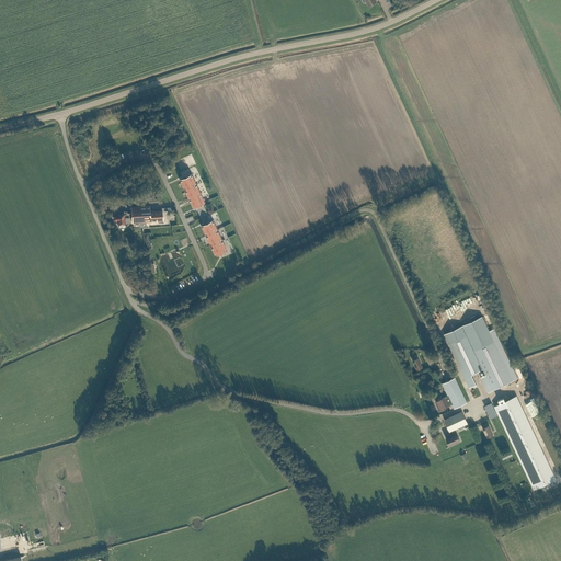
[(180,179),(184,189),(196,183),(192,173),(180,179)]
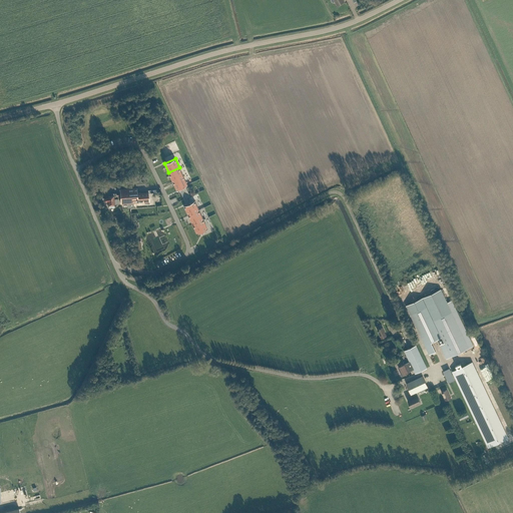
[(179,167),(168,172),(172,181),(176,189),(179,188),(180,192),(185,202),(188,201),(183,190),(181,187),(187,184),(183,176),(179,167)]
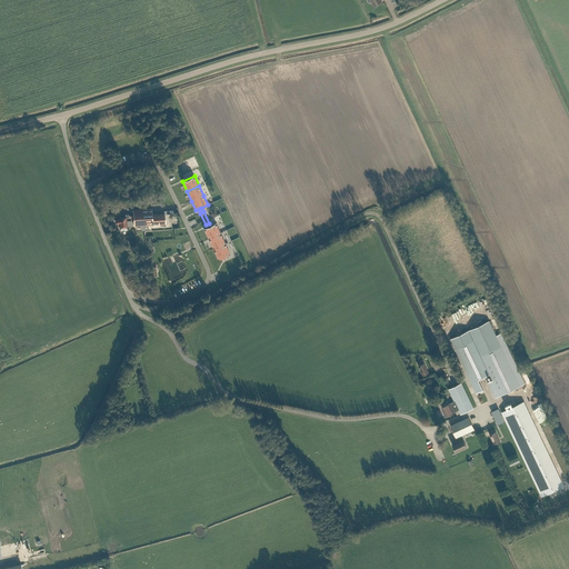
[(152,208),(133,210),(135,226),(166,223),(165,213),(152,215),(152,208)]
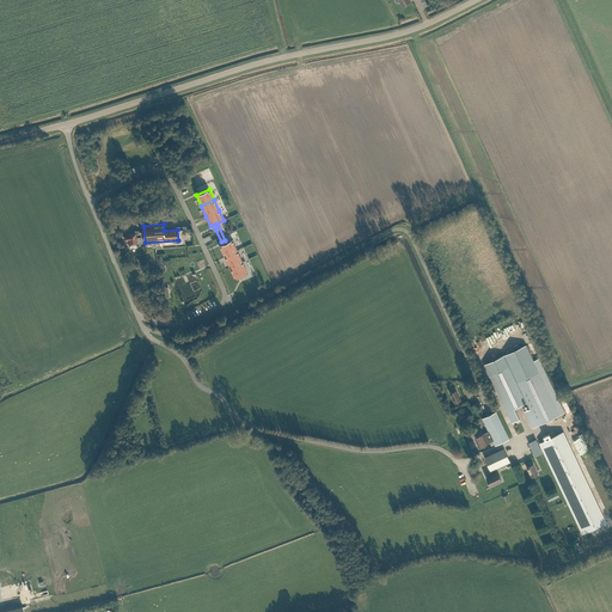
[(140,234),(140,232),(140,230),(134,231),(134,233),(129,233),(124,234),(124,240),(129,239),(130,244),(130,248),(138,248),(138,244),(142,243),(142,237),(138,238),(138,234),(140,234)]
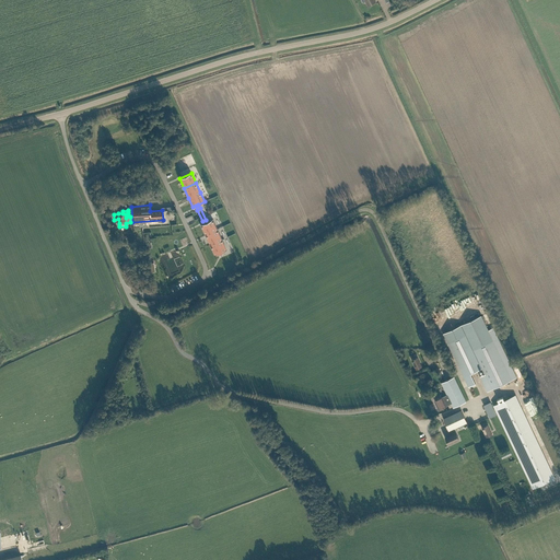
[(212,220),(200,225),(205,235),(217,230),(212,220)]
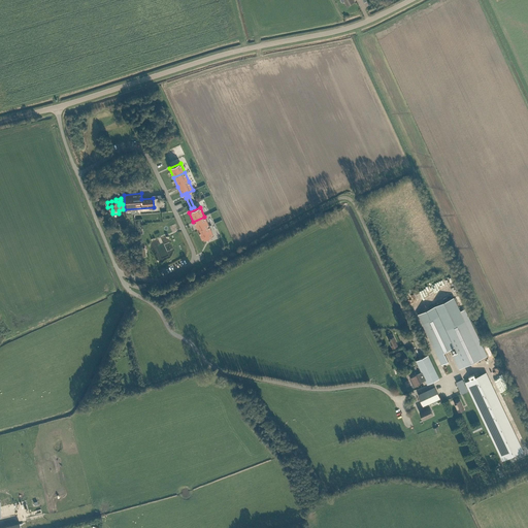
[(204,217),(193,222),(202,240),(213,235),(204,217)]
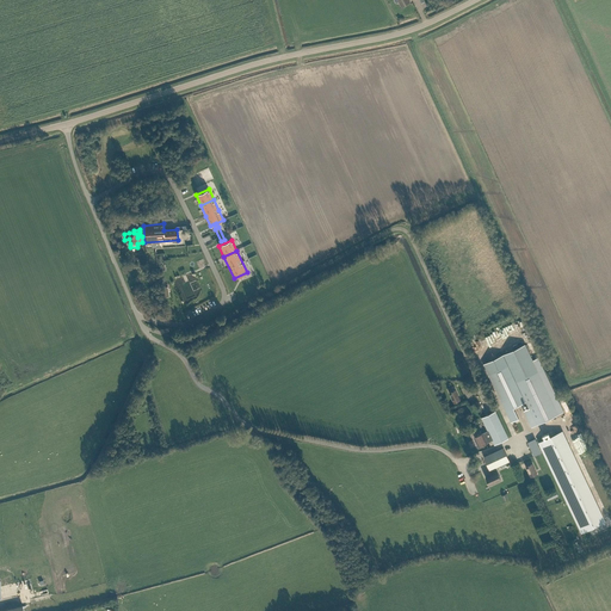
[(543,369),(517,382),(508,365),(489,375),(507,411),(526,402),(529,408),(524,411),(531,427),(565,412),(543,369)]
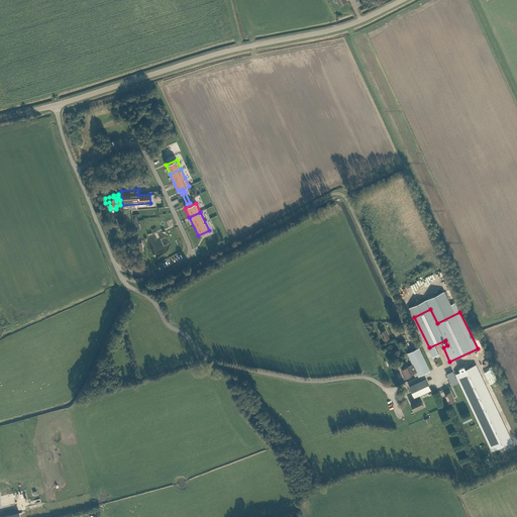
[(381,332),(384,337),(385,340),(390,338),(386,330),(381,332)]
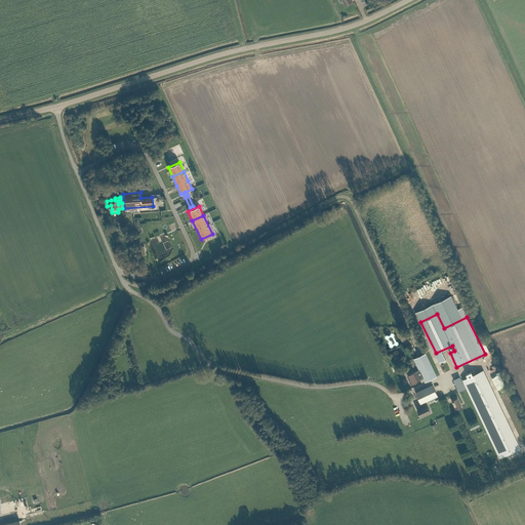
[(413,359),(418,368),(422,377),(425,382),(437,376),(426,353),(413,359)]
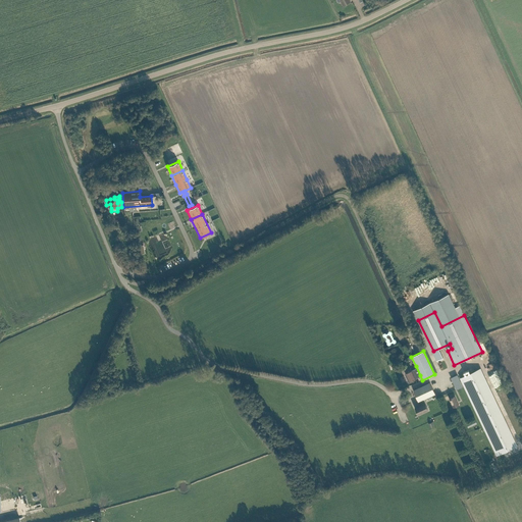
[(420,375),(416,366),(413,368),(412,370),(406,374),(410,381),(417,378),(416,377),(420,375)]
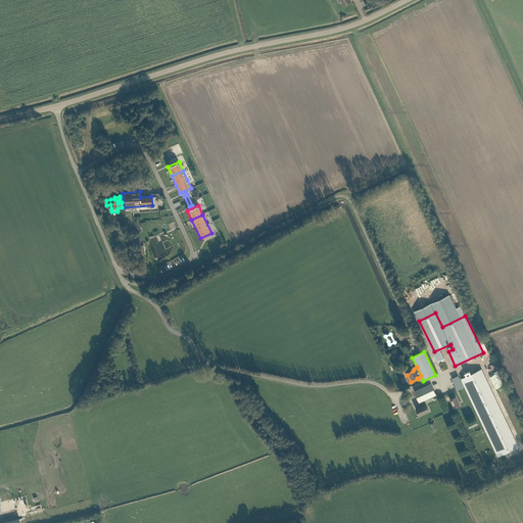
[(471,374),(461,379),(477,412),(482,423),(492,419),(487,407),(471,374)]
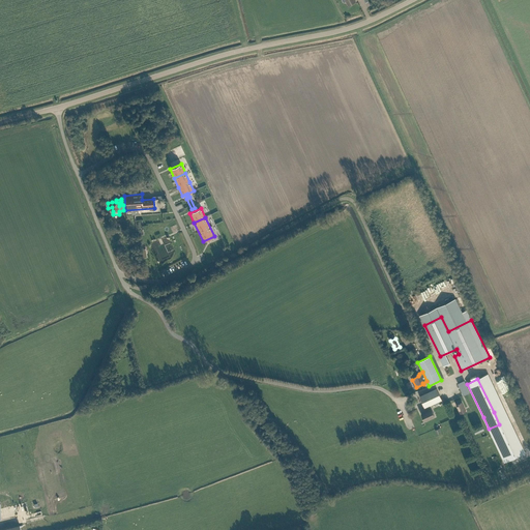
[(464,380),(458,383),(464,394),(470,391),(464,380)]
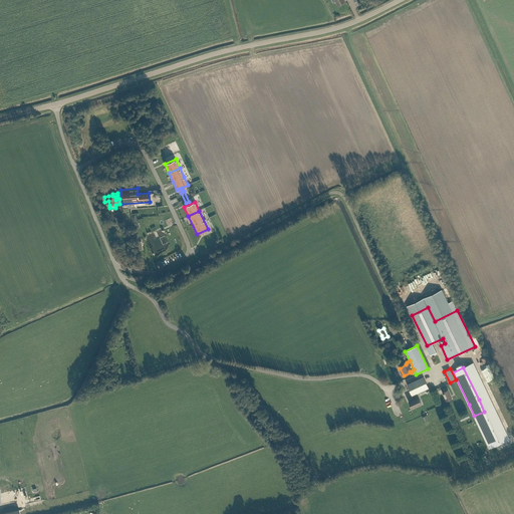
[(424,376),(407,384),(413,396),(429,388),(424,376)]
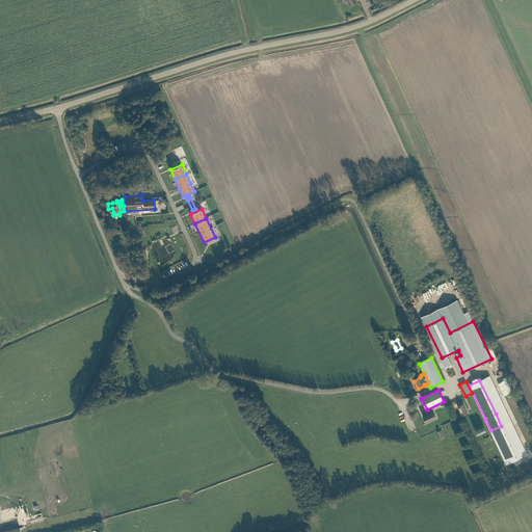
[(463,403),(458,406),(462,415),(468,413),(463,403)]
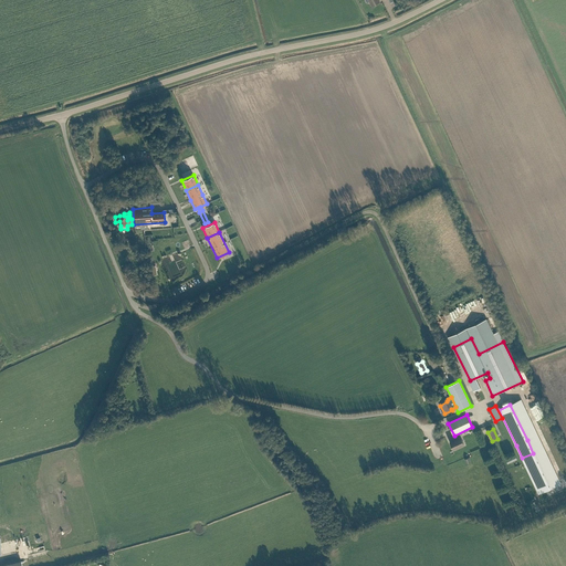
[(461,437),(450,442),(453,450),(464,444),(461,437)]
